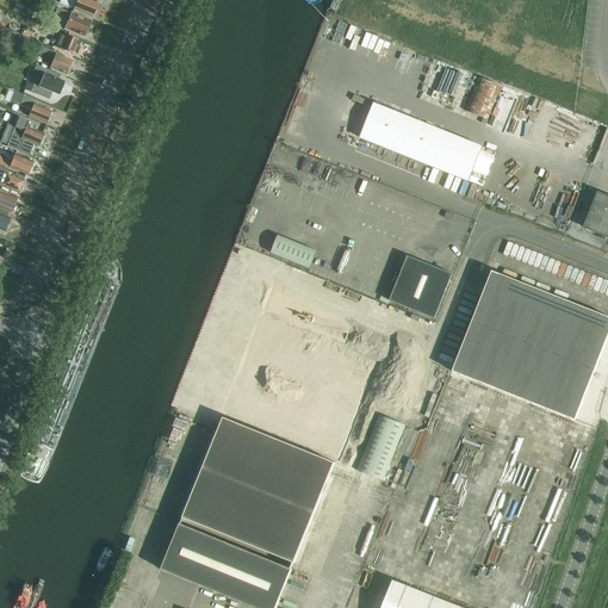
[(44,8),(56,14),(67,18),(62,28),(81,35),(85,28),(88,19),(86,18),(60,7),(55,6),(56,4),(48,0),(44,8)]
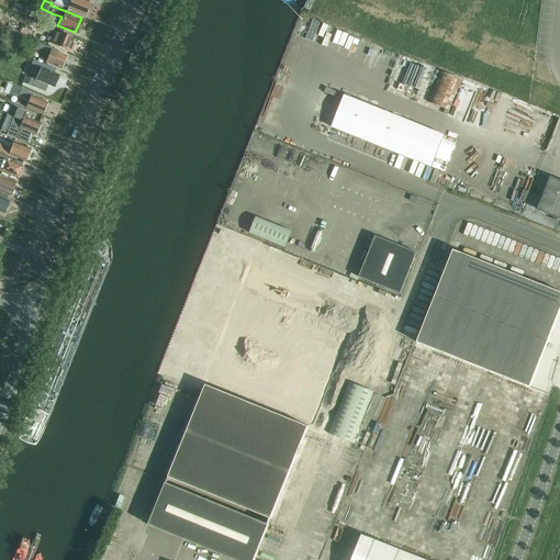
[(88,1),(85,0),(52,0),(52,1),(65,7),(82,14),(88,1)]
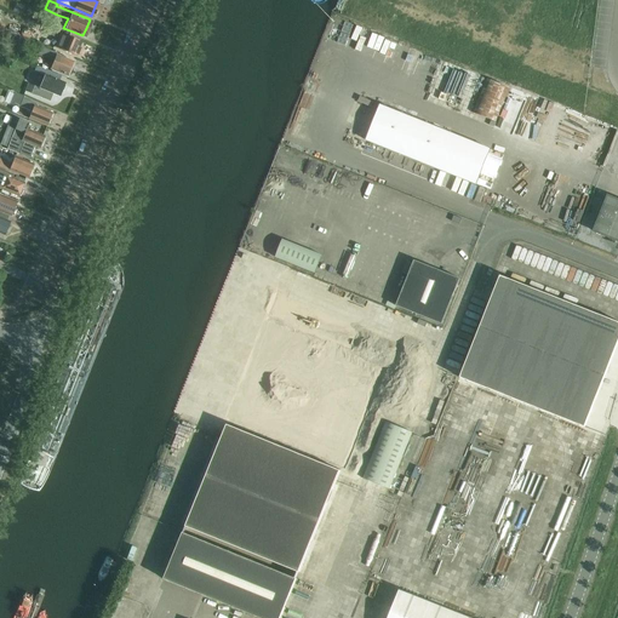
[(55,46),(75,55),(79,46),(76,45),(79,40),(47,27),(45,32),(52,35),(56,34),(58,35),(55,46)]
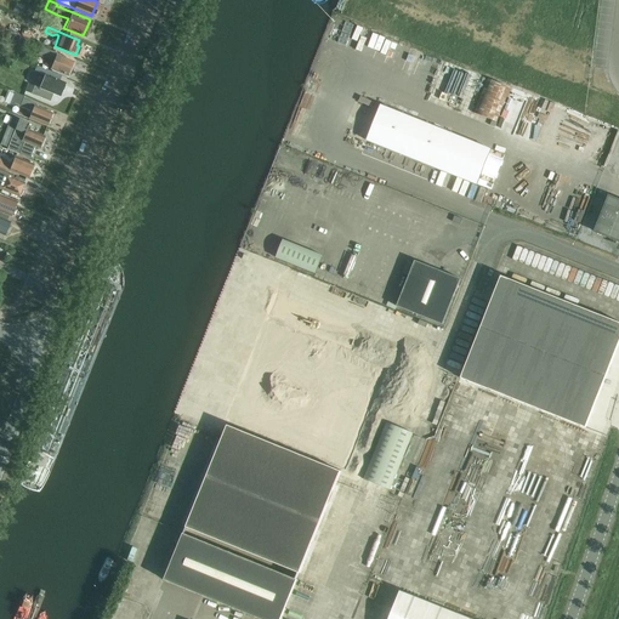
[(68,66),(71,61),(62,57),(63,55),(39,45),(35,54),(41,56),(43,55),(51,58),(47,67),(64,74),(66,73),(68,73),(71,68),(68,66)]
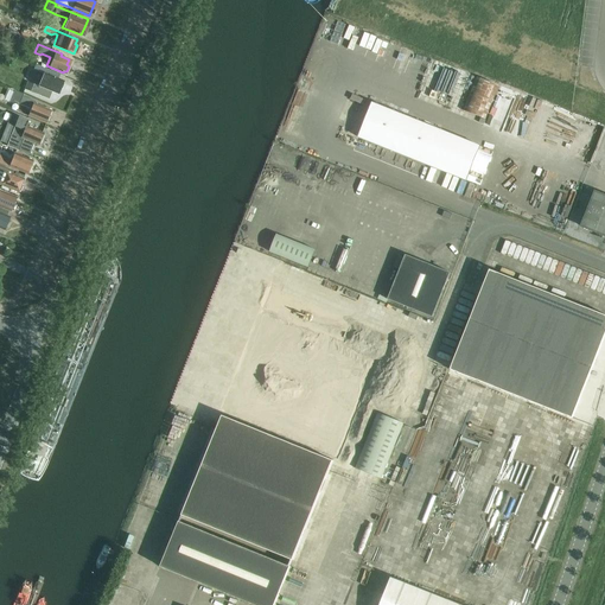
[(344,64),(350,52),(344,49),(338,61),(344,64)]
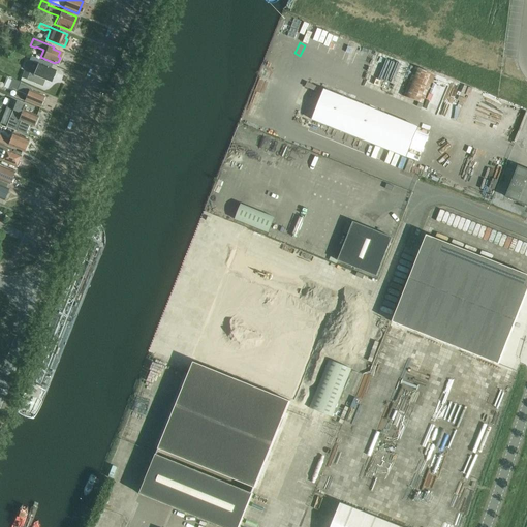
[(374,61),(380,48),(375,45),(370,60),(374,61)]
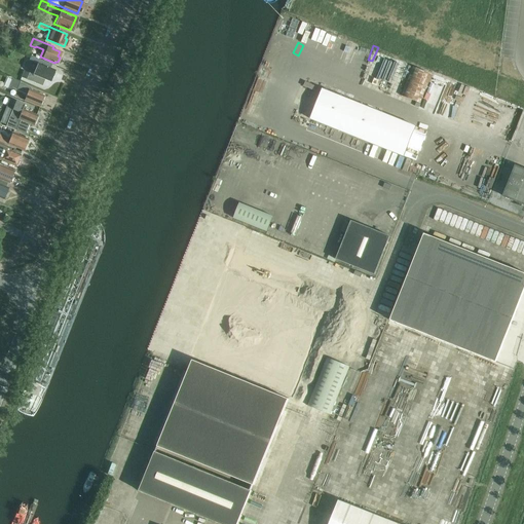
[(52,75),(54,72),(53,69),(48,67),(49,63),(29,54),(28,59),(36,62),(32,73),(22,69),(20,75),(40,84),(42,78),(48,80),(50,76),(52,75)]
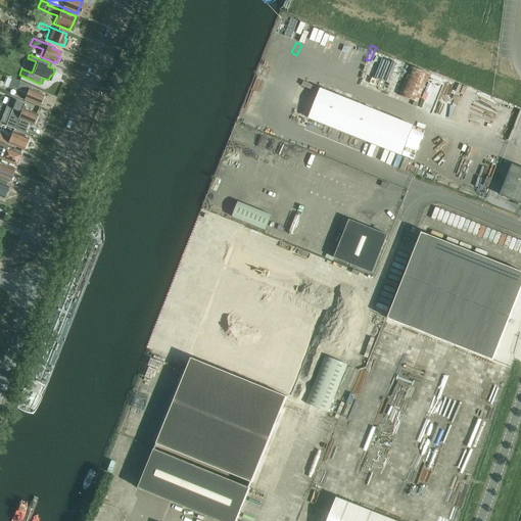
[(10,77),(6,87),(9,88),(9,86),(10,87),(25,92),(22,99),(38,105),(39,103),(41,103),(42,100),(41,99),(43,94),(27,88),(28,86),(17,82),(18,80),(10,77)]
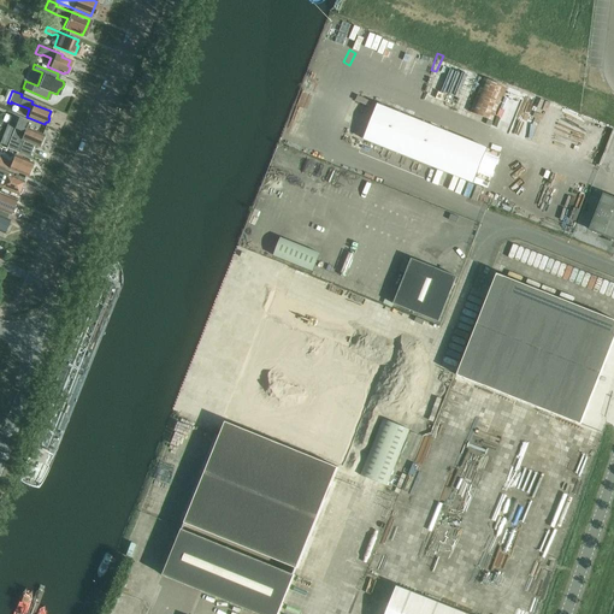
[(361,137),(470,181),(484,146),(376,102),(361,137)]
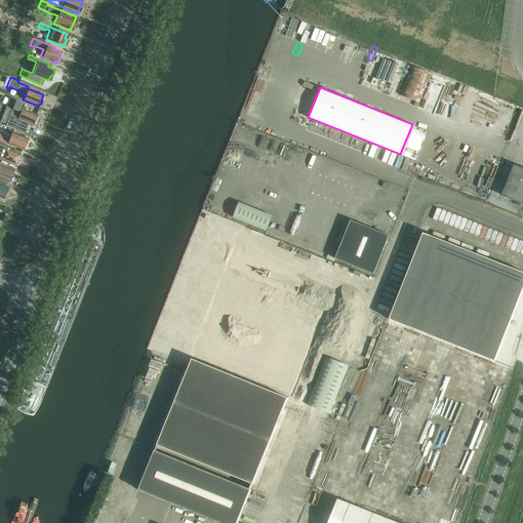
[(481,107),(490,110),(495,98),(485,94),(481,107)]
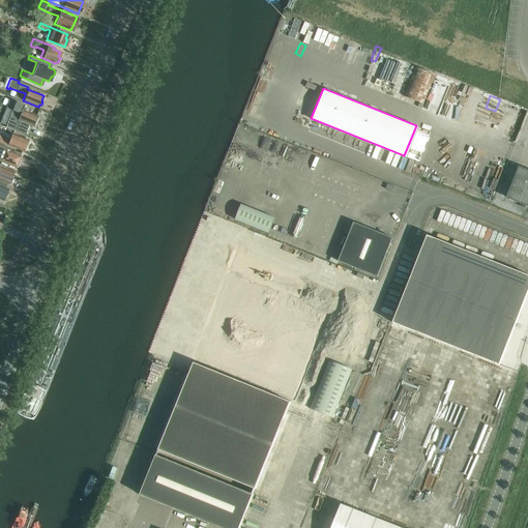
[(15,99),(3,125),(24,134),(28,123),(32,125),(36,115),(22,108),(23,104),(15,99)]
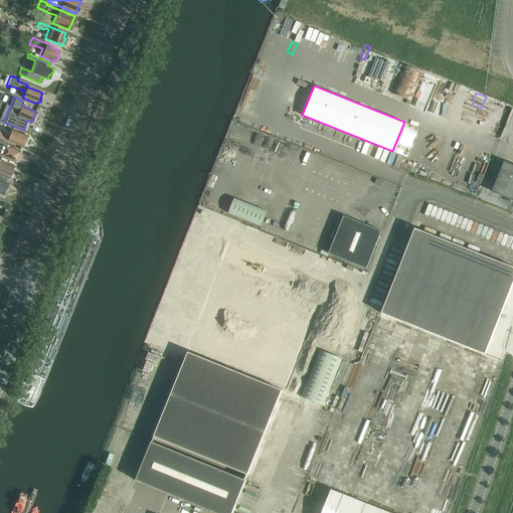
[(471,121),(474,112),(464,108),(461,117),(471,121)]
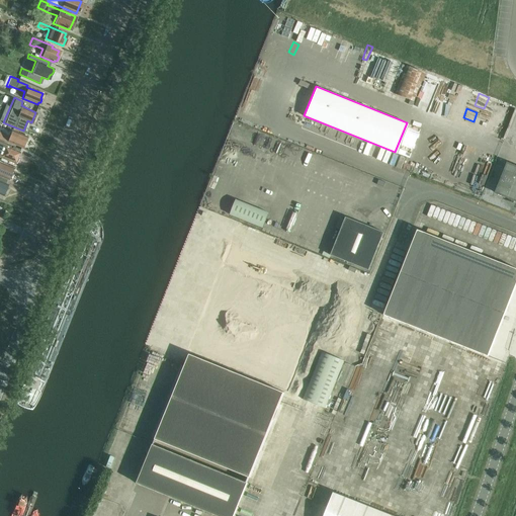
[(0,138),(21,147),(26,136),(10,129),(7,138),(4,137),(5,134),(0,132),(0,138)]
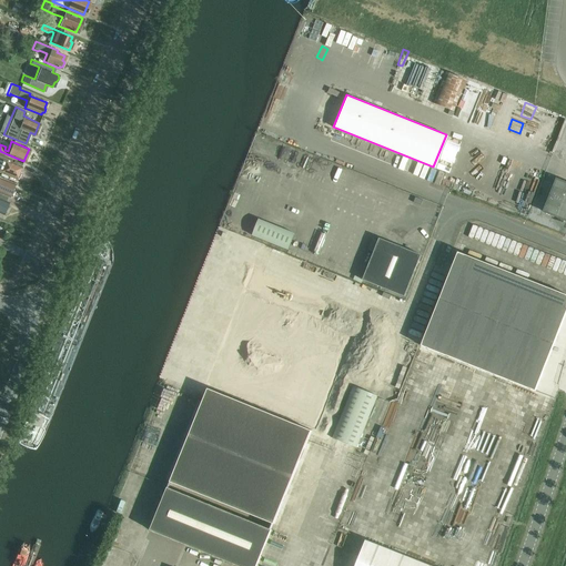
[(0,172),(14,179),(16,177),(17,177),(19,172),(18,170),(20,165),(9,161),(10,158),(0,153),(0,172)]
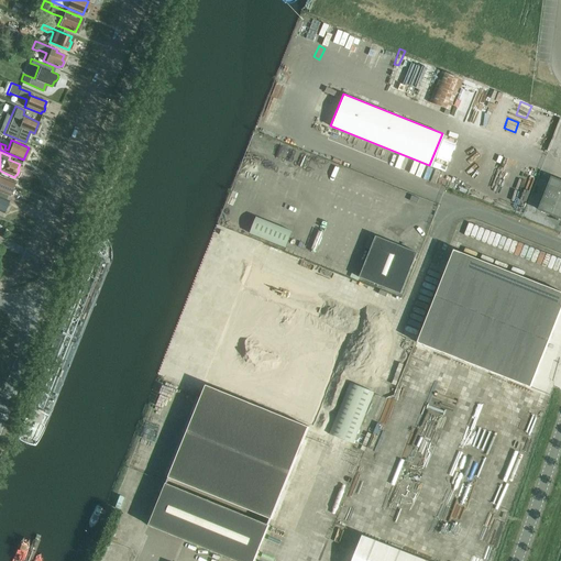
[(11,187),(13,182),(6,178),(7,177),(0,174),(0,191),(8,195),(8,194),(10,193),(11,189),(11,187)]
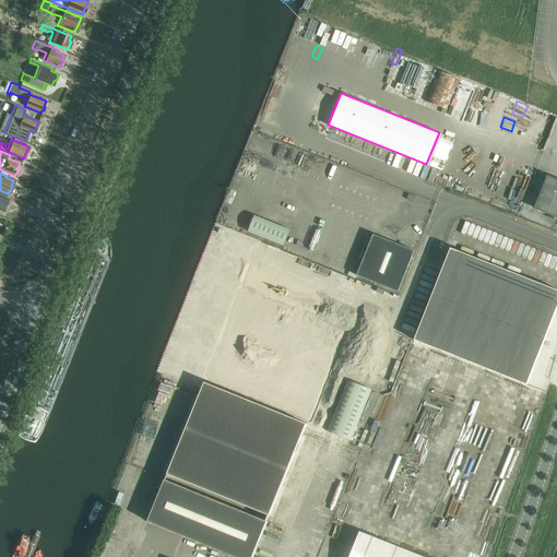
[(533,206),(556,216),(556,179),(546,175),(533,206)]
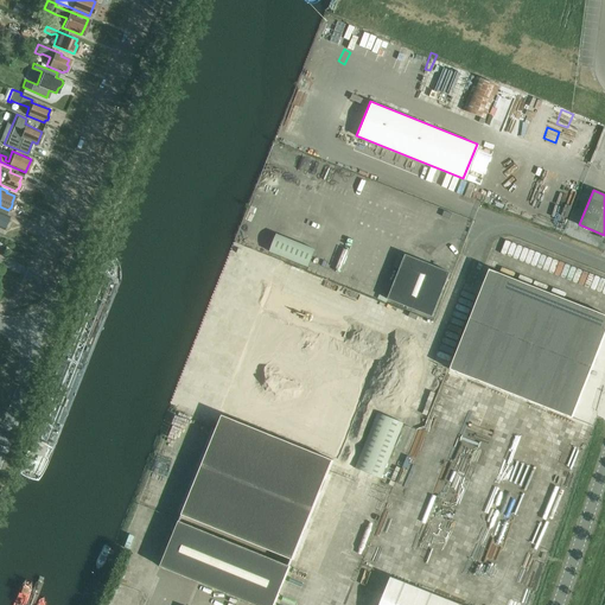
[(268,250),(306,266),(313,248),(274,233),(268,250)]
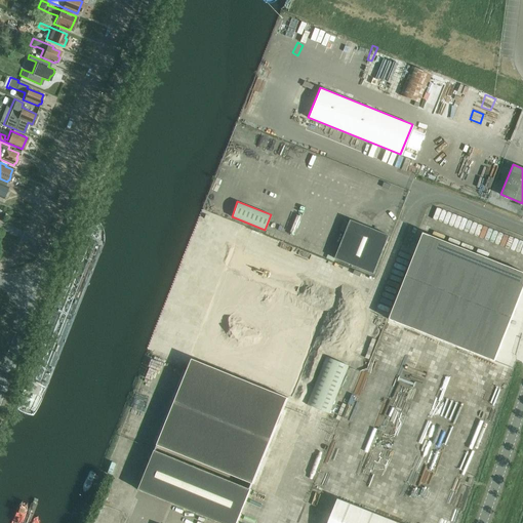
[(349,218),(334,256),(372,272),(388,234),(349,218)]
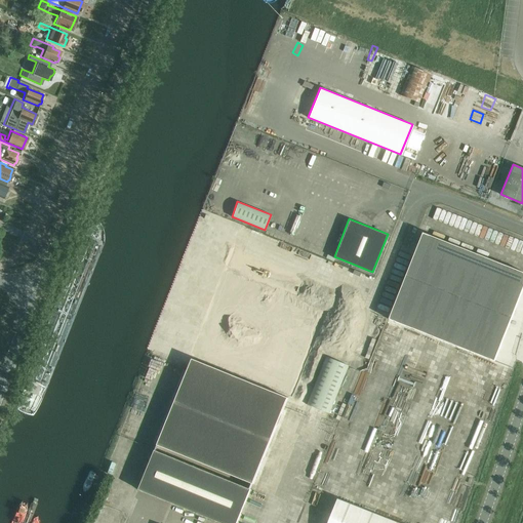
[(493,360),(522,283),(522,272),(421,232),(387,318),(492,360),(493,360)]
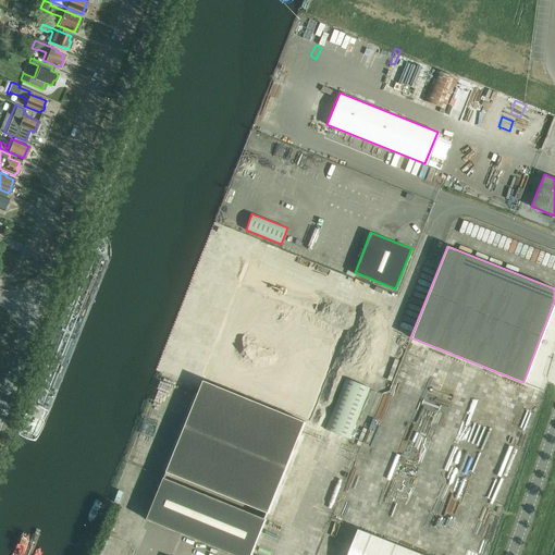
[(355,294),(254,253),(205,373),(306,415),(355,294)]
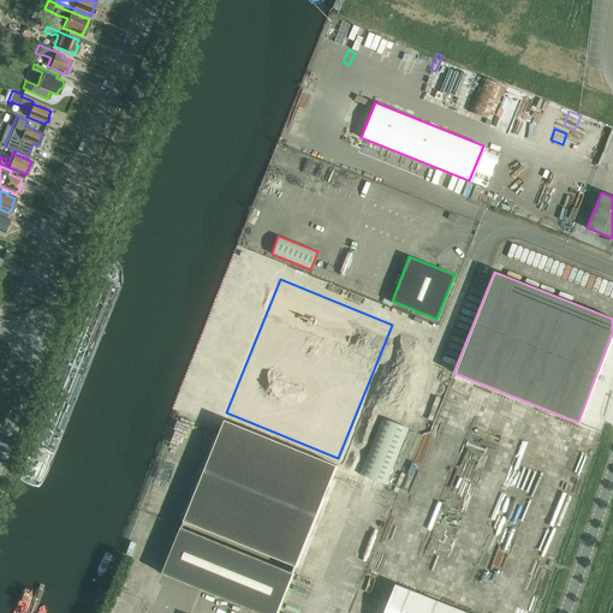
[(414,322),(408,335),(427,343),(432,329),(414,322)]
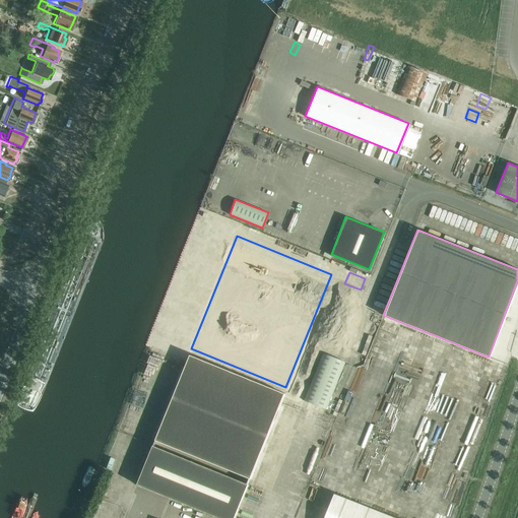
[(381,290),(386,293),(390,280),(385,279),(381,290)]
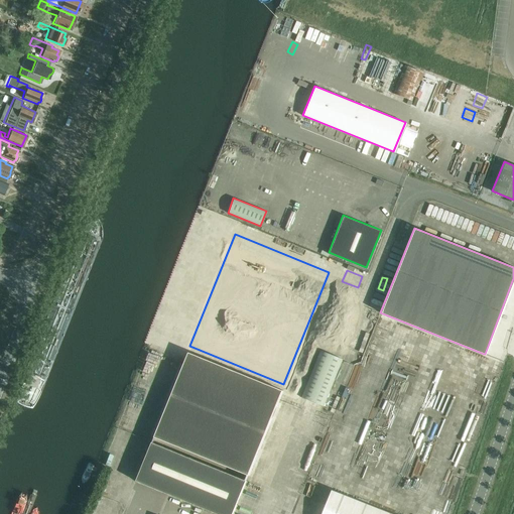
[(317,349),(298,396),(322,405),(340,358),(317,349)]
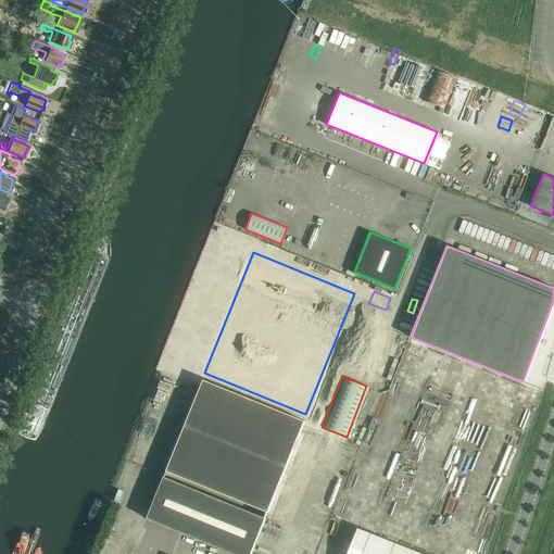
[(165,470),(163,475),(263,516),(265,512),(266,512),(303,420),(202,379),(164,470),(165,470)]
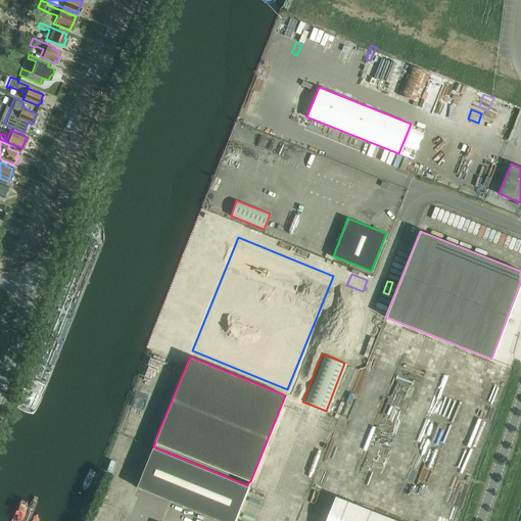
[(135,487),(219,520),(234,520),(249,485),(247,485),(153,446),(151,446),(135,487)]
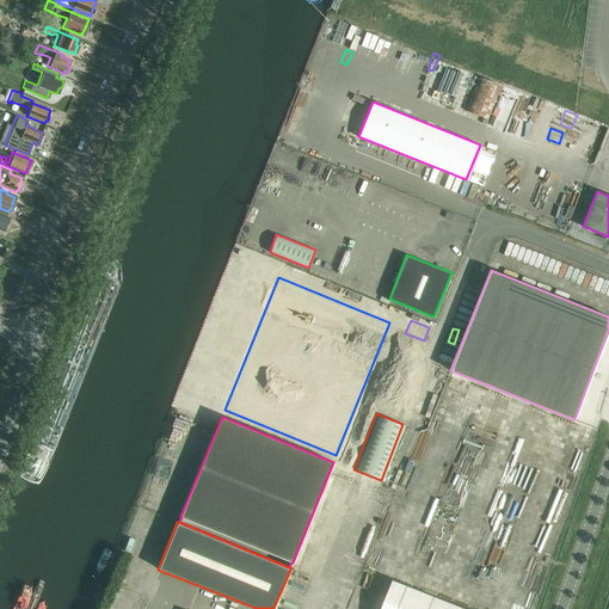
[(465,608),(391,579),(379,608),(465,608)]
